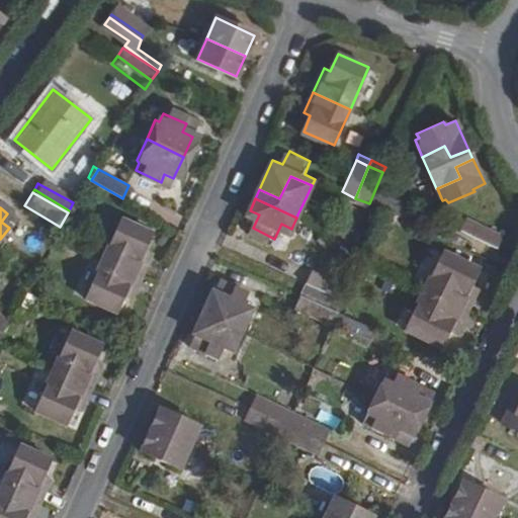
[(464,214),(459,228),(497,243),(502,231),(464,214)]
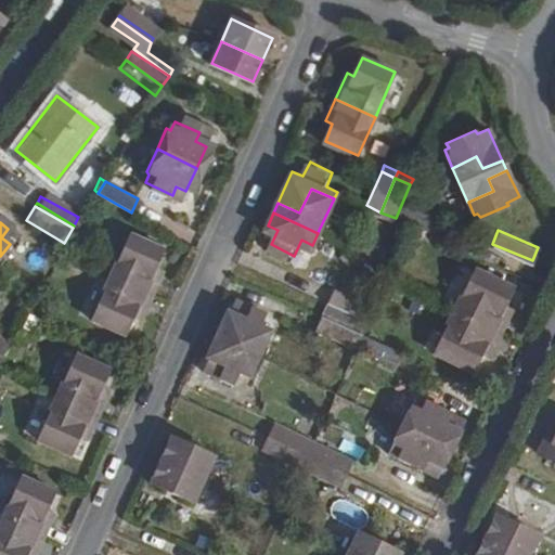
[(103,274),(145,294),(154,273),(147,271),(155,252),(120,236),(103,274)]
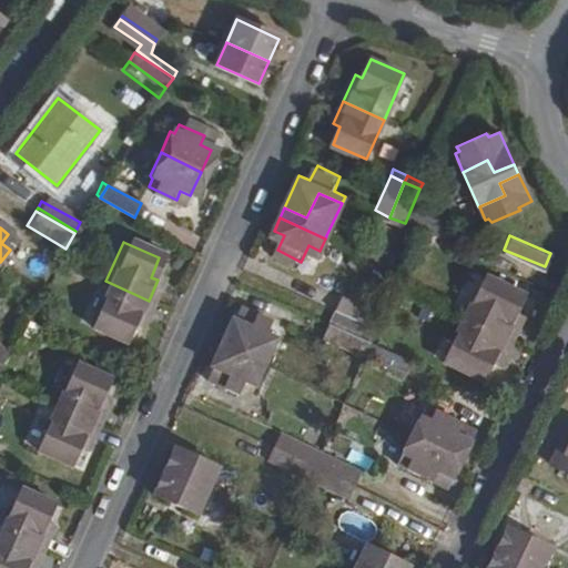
[(465,320),(506,340),(518,313),(515,310),(521,292),(487,274),(465,320)]
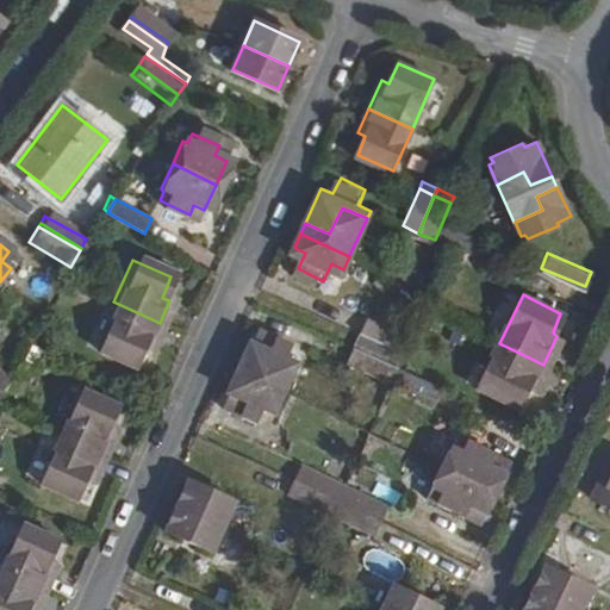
[(148,348),(160,323),(113,302),(91,350),(130,368),(139,344),(148,348)]
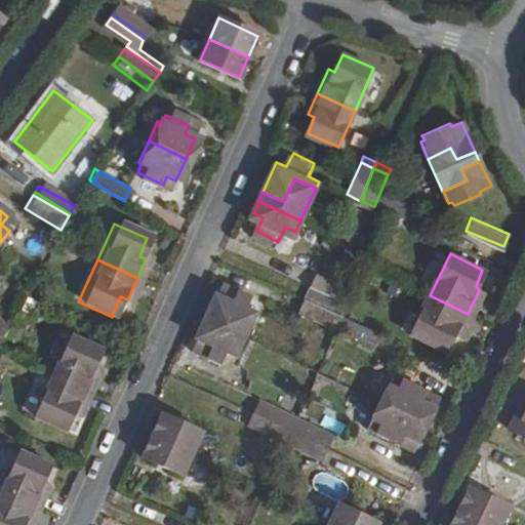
[(313,276),(308,288),(347,306),(352,294),(313,276)]
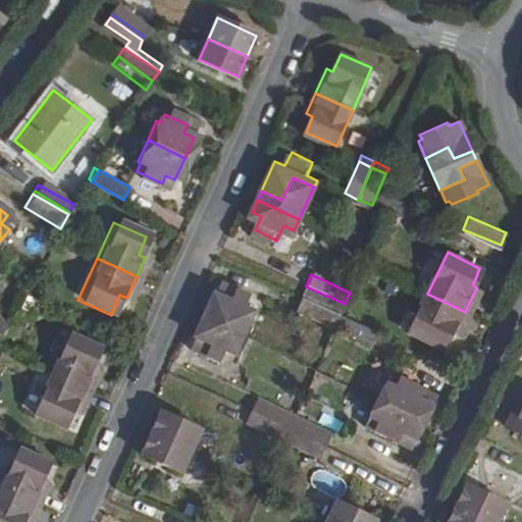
[(215,294),(205,315),(245,334),(255,311),(247,307),(251,298),(222,284),(217,295),(215,294)]
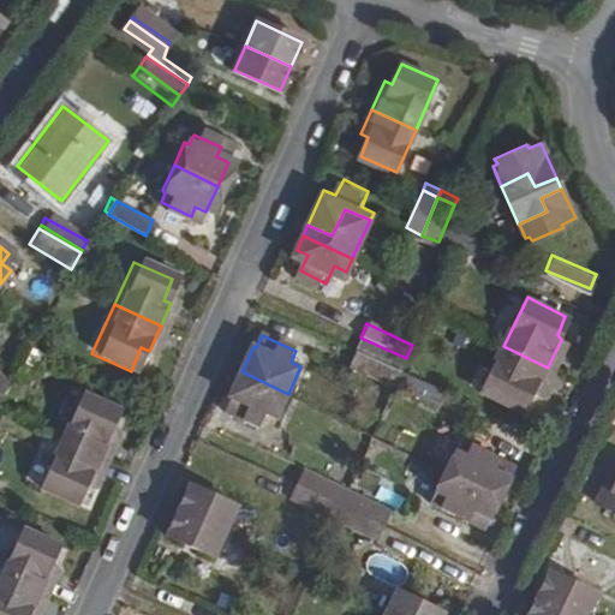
[(406,358),(360,338),(353,353),(400,374),(406,358)]
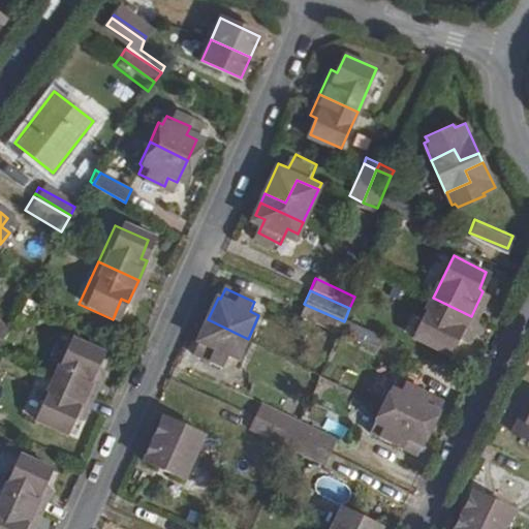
[(460,338),(471,316),(433,298),(412,339),(444,354),(455,335),(460,338)]
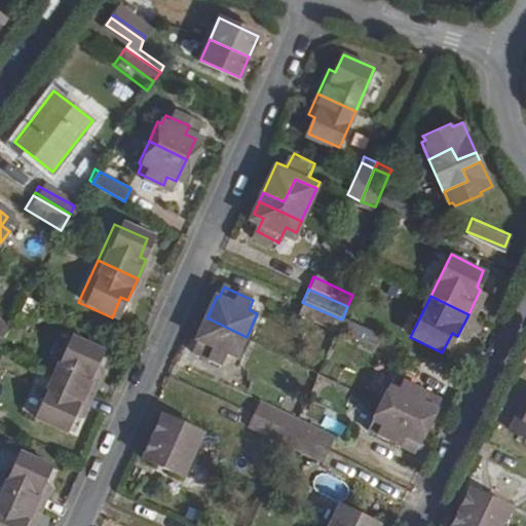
[(342,320),(302,302),(297,316),(335,333),(342,320)]
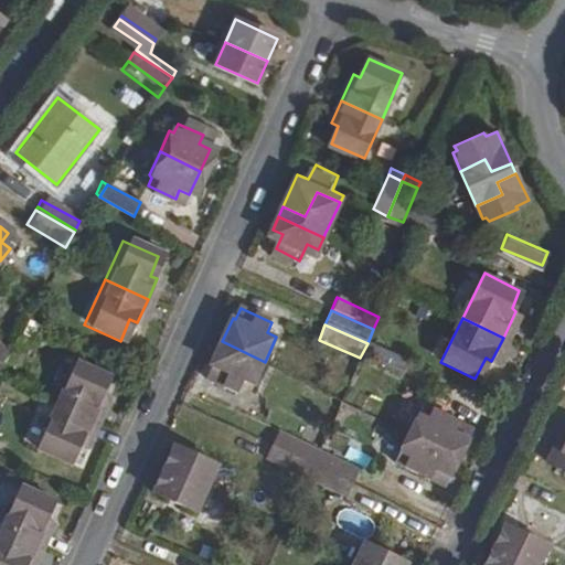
[(265,362),(222,341),(212,363),(215,364),(211,375),(242,387),(245,379),(255,383),(265,362)]
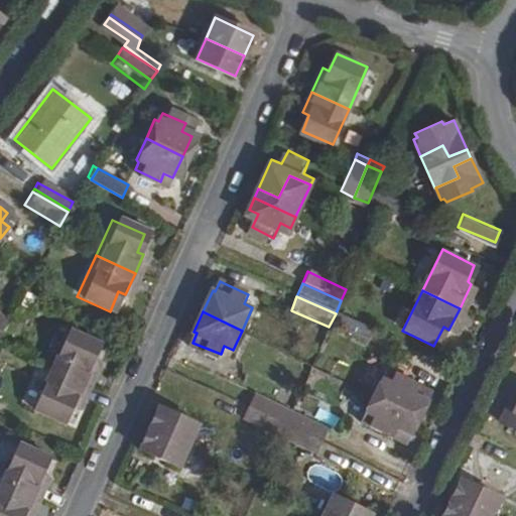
[(336,313),(329,327),(365,344),(371,331),(336,313)]
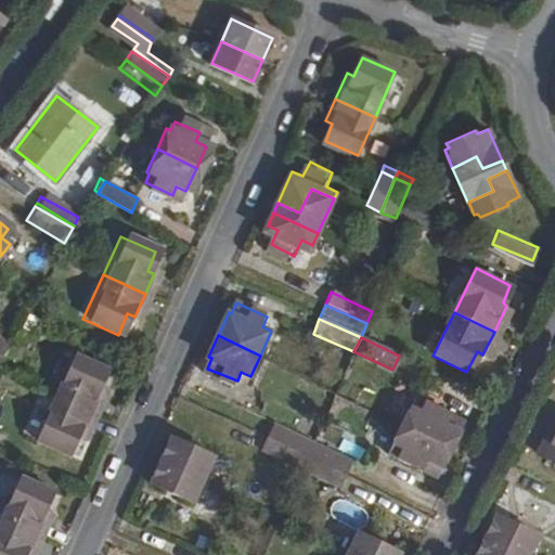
[(50,395),(92,413),(99,398),(92,395),(101,373),(66,359),(50,395)]
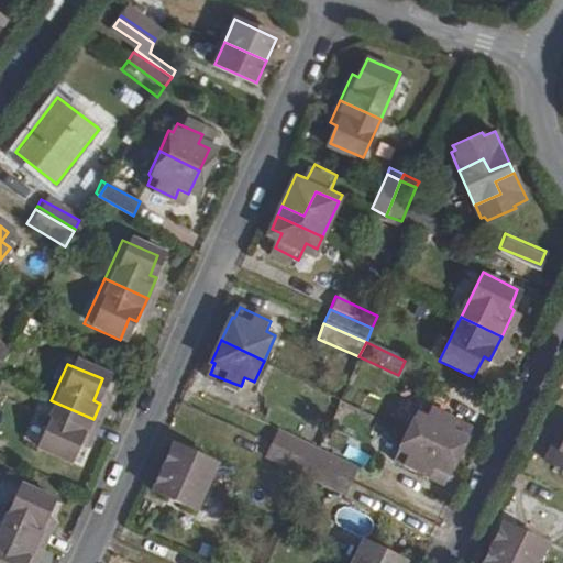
[(81,446),(94,419),(51,400),(28,449),(64,464),(74,443),(81,446)]
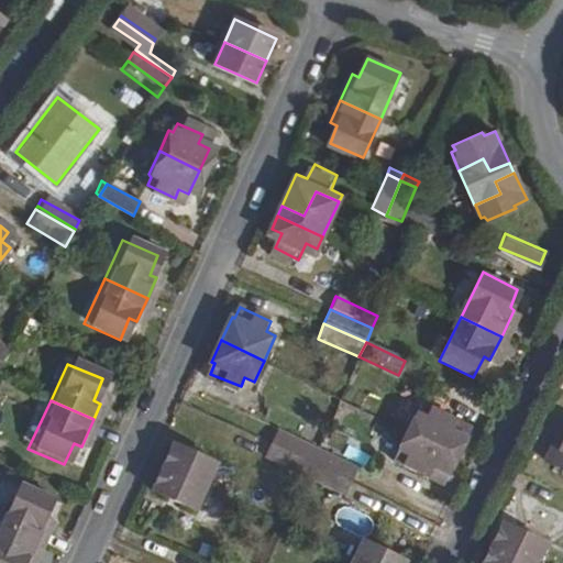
[(409,432),(457,455),(472,428),(422,404),(409,432)]
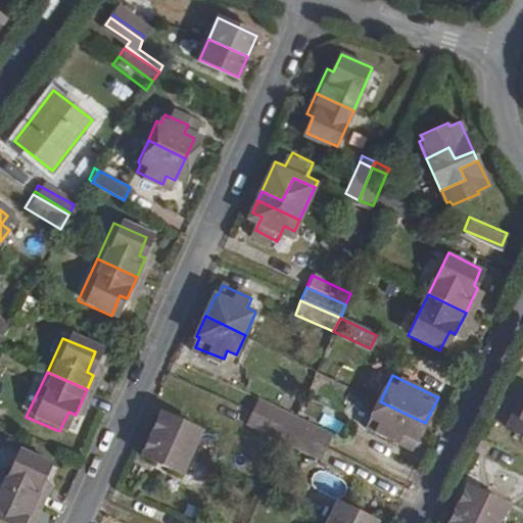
[(257,398),(252,414),(289,430),(296,416),(257,398)]
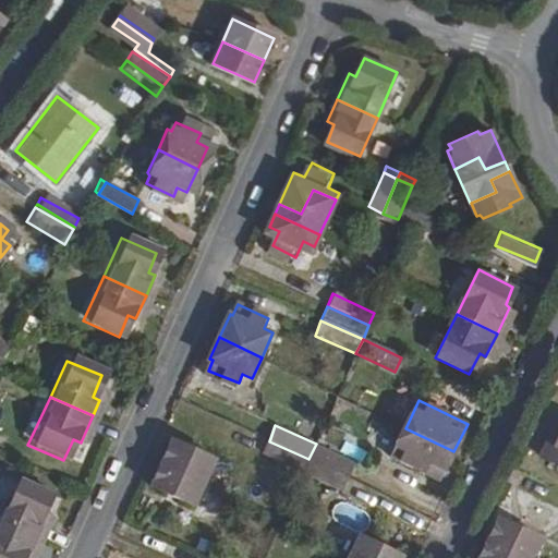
[(440,478),(453,451),(405,428),(392,453),(440,478)]
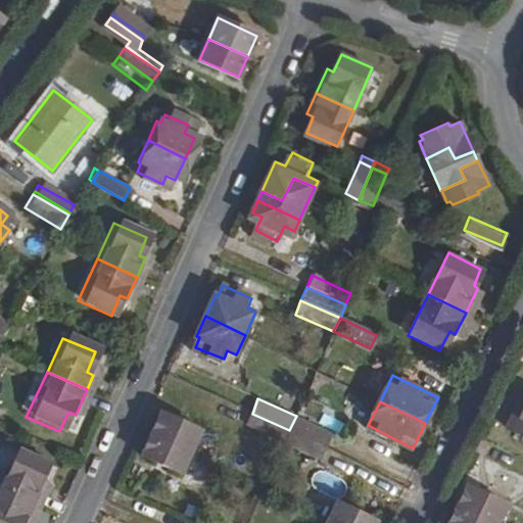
[(522,405),(520,412),(514,409),(507,428),(522,436),(522,405)]
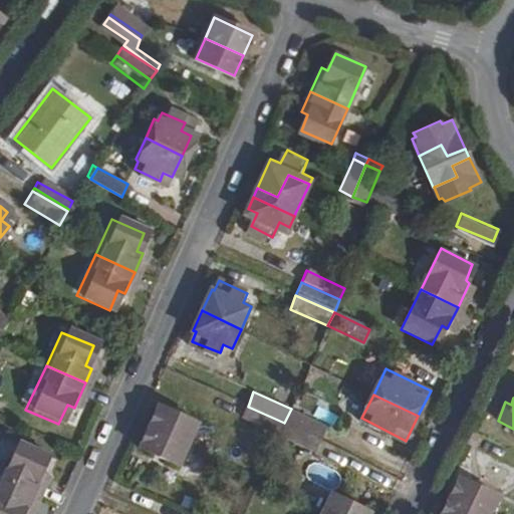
[(158,407),(148,429),(187,447),(198,424),(158,407)]
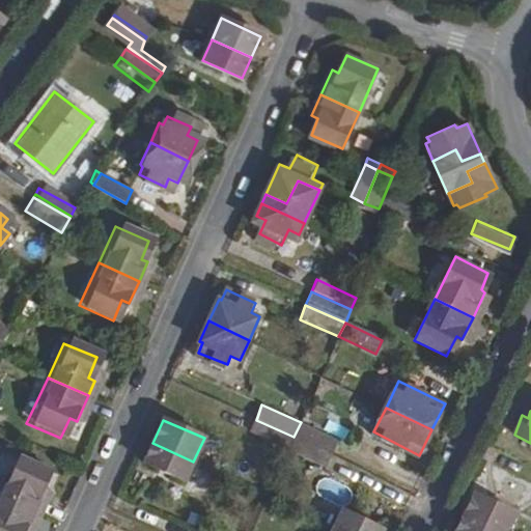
[(294,437),(256,420),(251,430),(289,447),(294,437)]
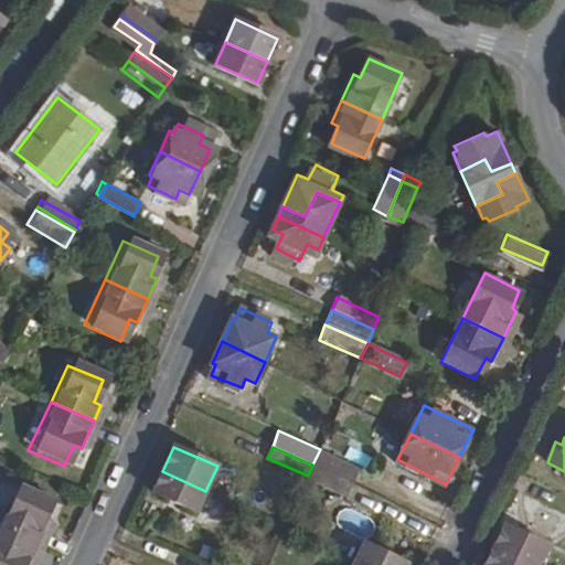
[(320,449),(312,465),(352,483),(360,467),(320,449)]
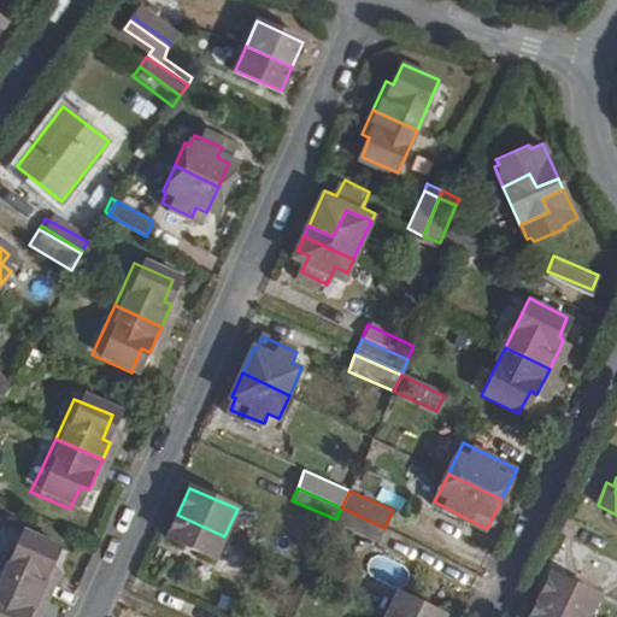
[(341,507),(336,519),(380,539),(385,528),(341,507)]
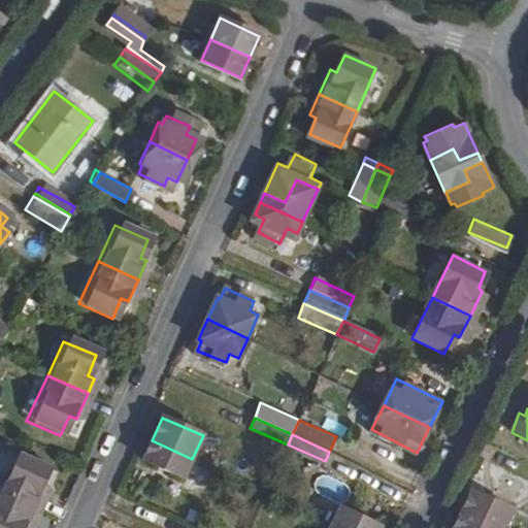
[(192,459),(152,440),(143,460),(184,479),(192,459)]
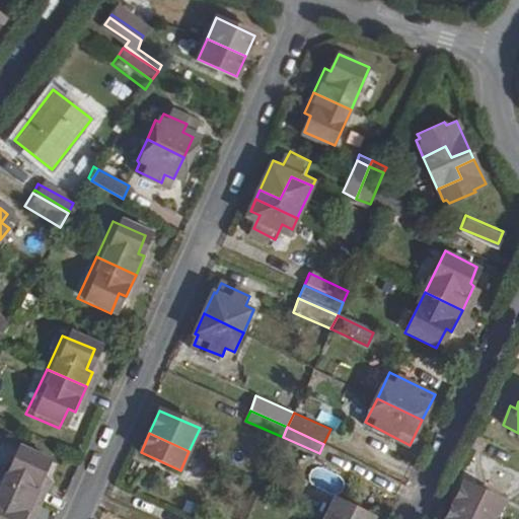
[(10,450),(0,471),(0,486),(34,502),(42,486),(34,483),(43,464),(10,450)]
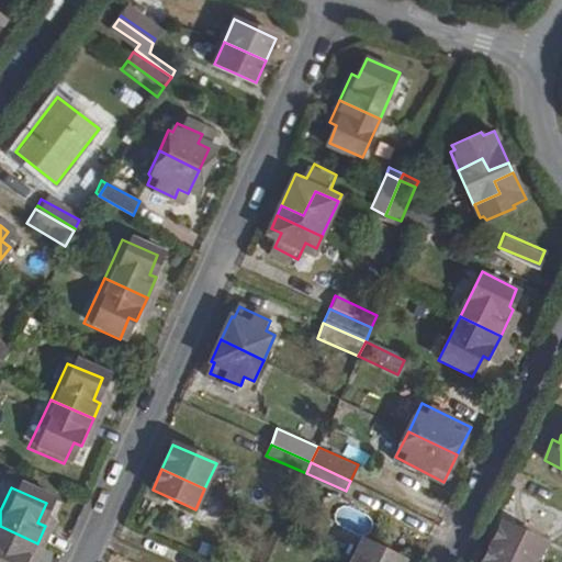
[(502,521),(490,546),(523,561),(534,561),(544,543),(502,521)]
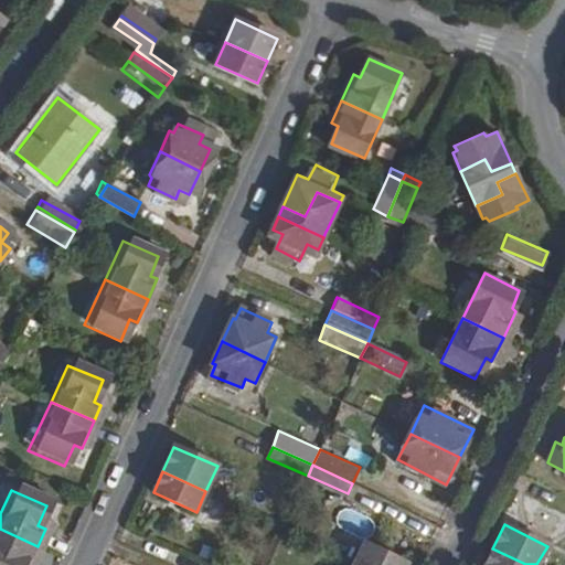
[(28,564),(38,546),(0,529),(0,564),(28,564)]
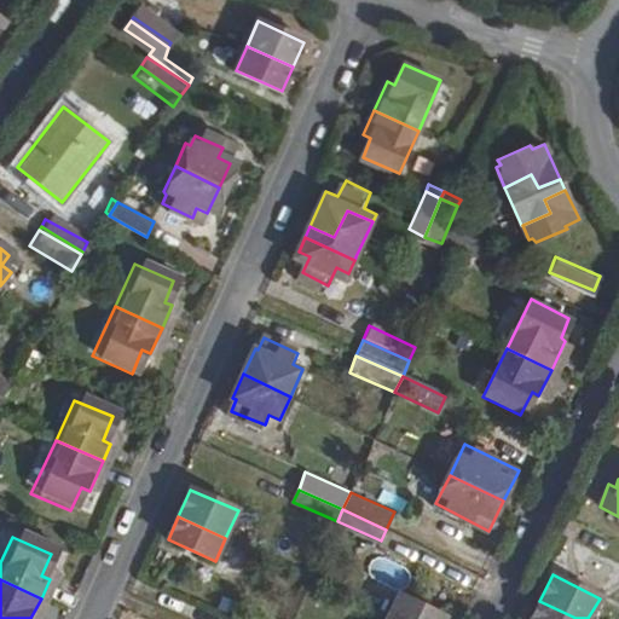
[(388,618),(444,618),(446,617),(401,595),(388,618)]
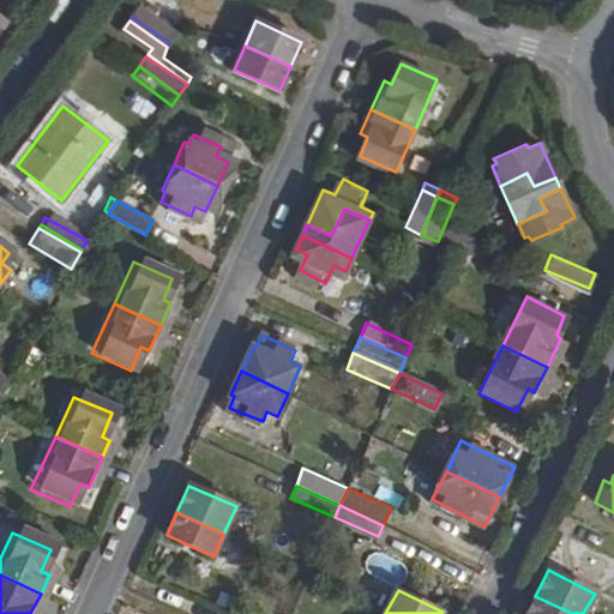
[(571,613),(535,596),(525,613),(571,613)]
